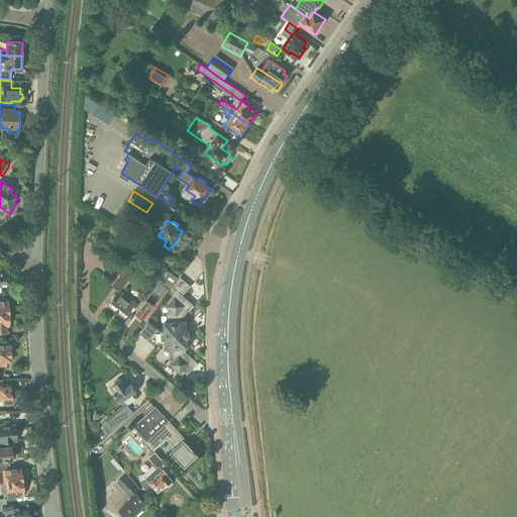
[(130,273),(115,263),(115,264),(111,262),(102,276),(122,290),(132,276),(129,274),(130,273)]
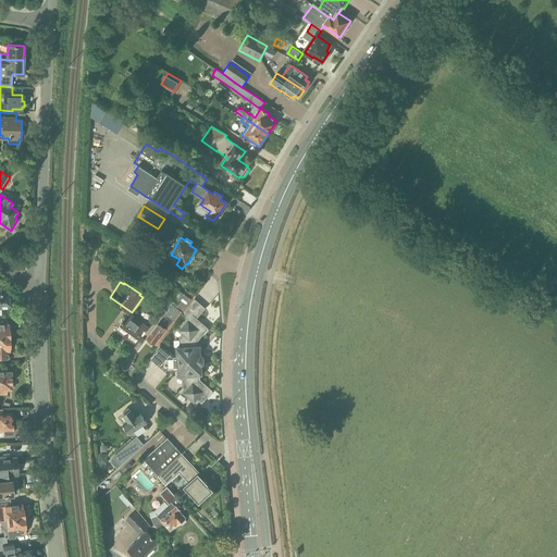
[(166,318),(161,325),(159,323),(147,339),(155,345),(172,322),(173,322),(182,312),(190,298),(177,289),(170,300),(175,304),(173,306),(164,317),(166,318)]
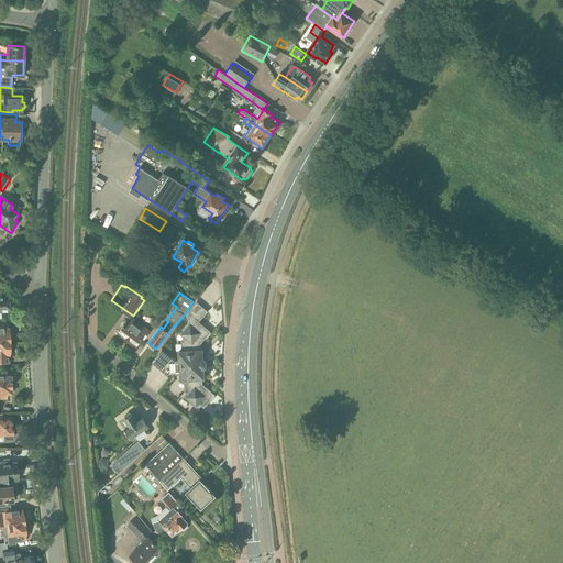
[(0,310),(9,310),(9,296),(0,296),(0,310)]
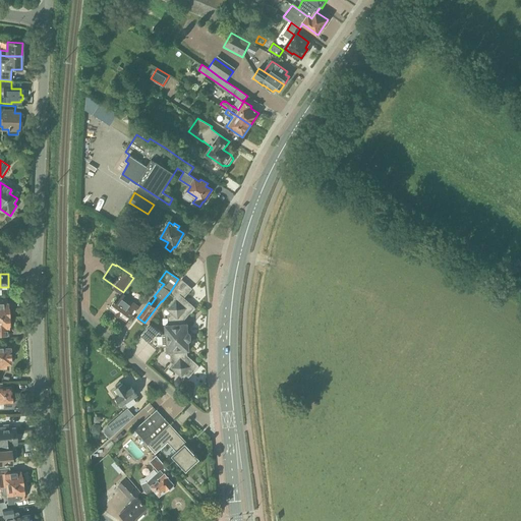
[(192,289),(182,280),(172,293),(178,297),(171,306),(175,309),(168,315),(169,325),(165,325),(166,334),(164,333),(151,323),(140,335),(158,350),(161,347),(167,346),(167,352),(171,352),(172,361),(177,366),(174,370),(182,377),(185,373),(188,377),(198,366),(186,355),(185,351),(189,351),(187,324),(184,324),(183,320),(194,307),(184,298),(192,289)]
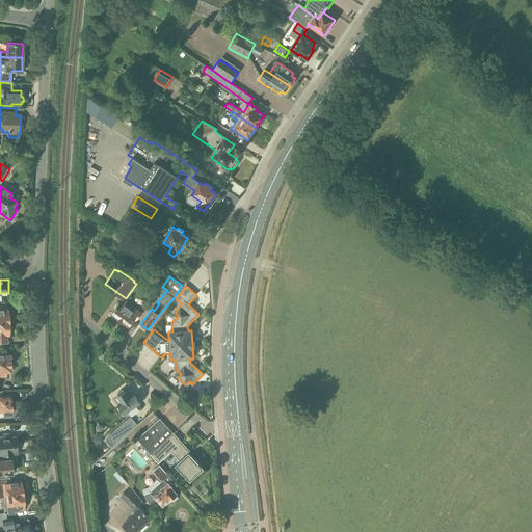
[(112,316),(129,327),(140,312),(126,301),(121,309),(118,307),(112,316)]
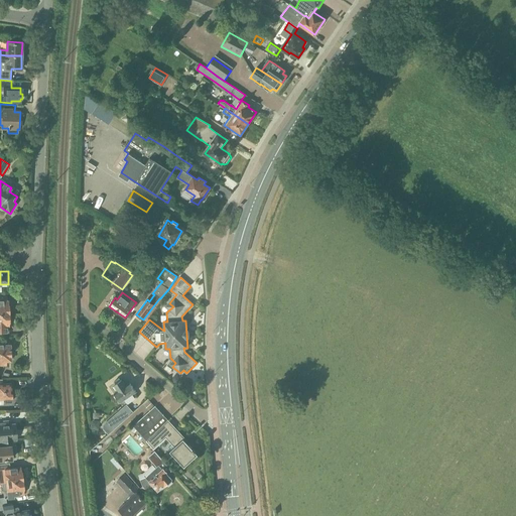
[(0,313),(9,313),(9,304),(8,304),(8,299),(0,299),(0,313)]
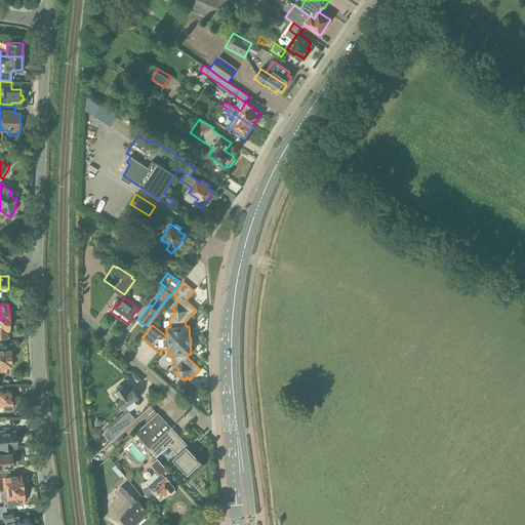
[(0,338),(8,338),(8,333),(9,333),(9,328),(10,328),(9,319),(0,319),(0,338)]
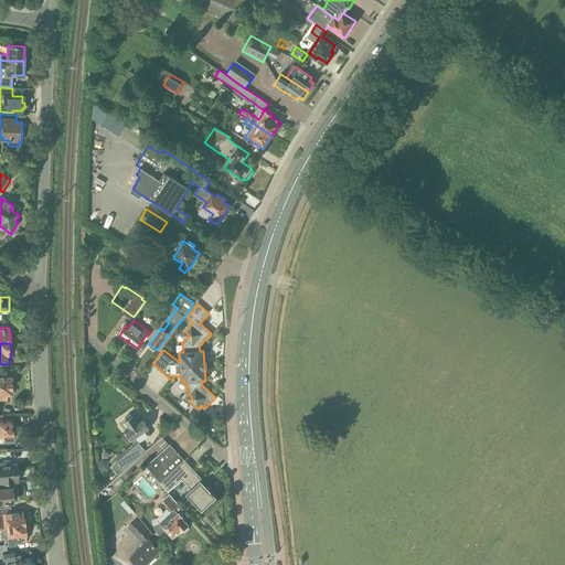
[(0,398),(7,400),(7,395),(12,394),(12,388),(13,387),(13,384),(12,383),(11,377),(6,377),(6,373),(0,373),(0,398)]
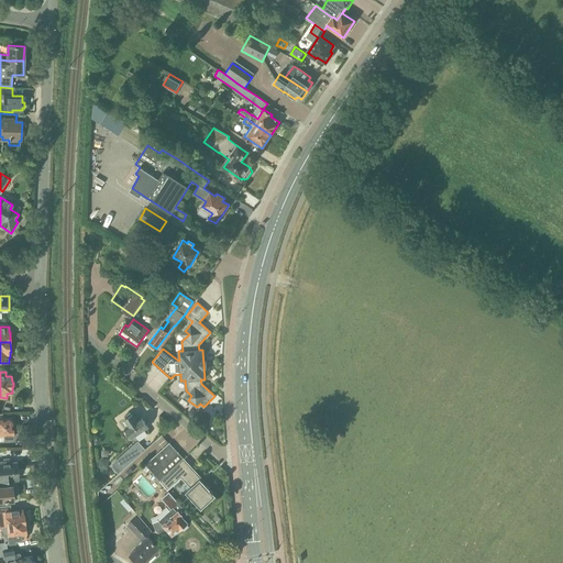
[(0,434),(6,435),(6,439),(13,438),(12,434),(13,434),(12,417),(3,418),(2,414),(0,414),(0,434)]
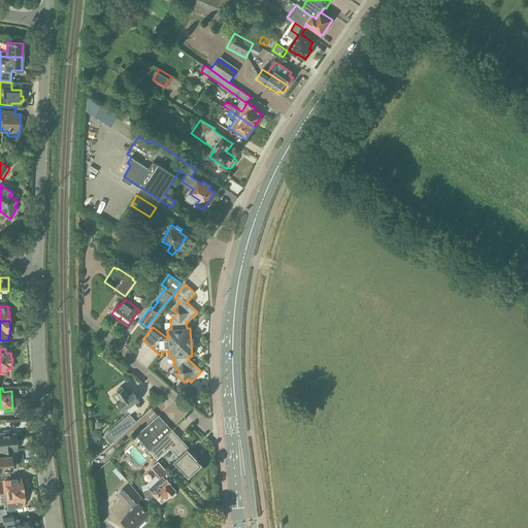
[(118,403),(124,413),(140,401),(134,392),(130,394),(126,389),(125,390),(123,388),(118,391),(120,393),(118,394),(122,400),(118,403)]
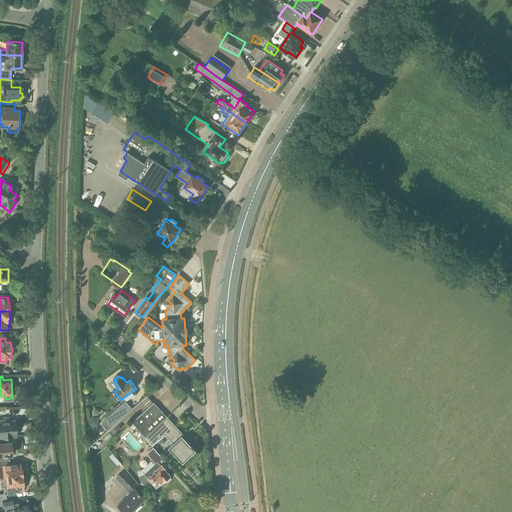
[(126,402),(116,410),(104,421),(111,428),(132,409),(126,402)]
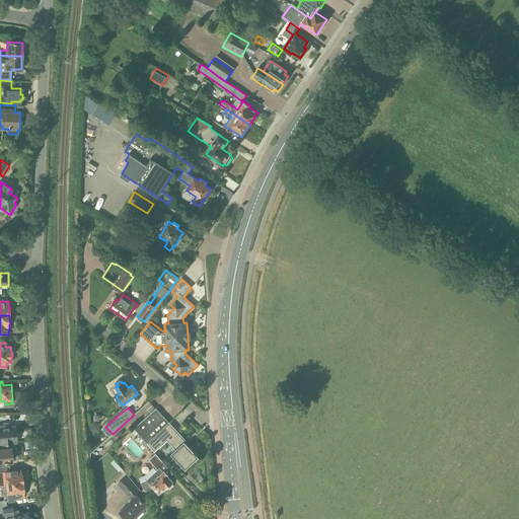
[(148,444),(169,423),(156,409),(134,429),(148,444)]
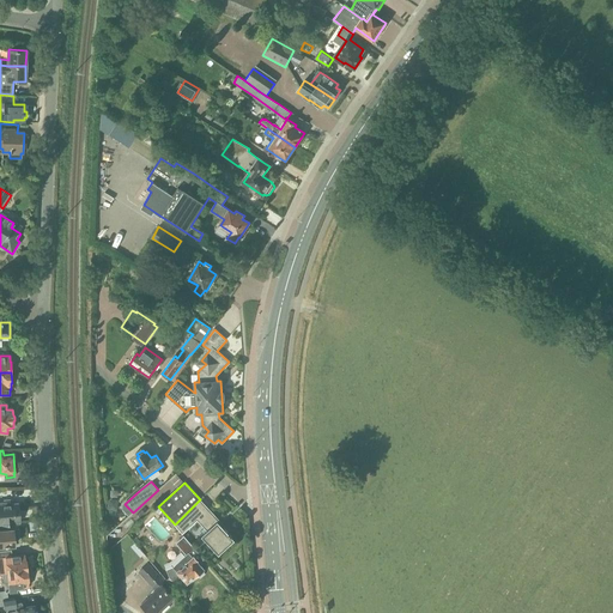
[(117,510),(119,499),(109,499),(109,510),(117,510)]
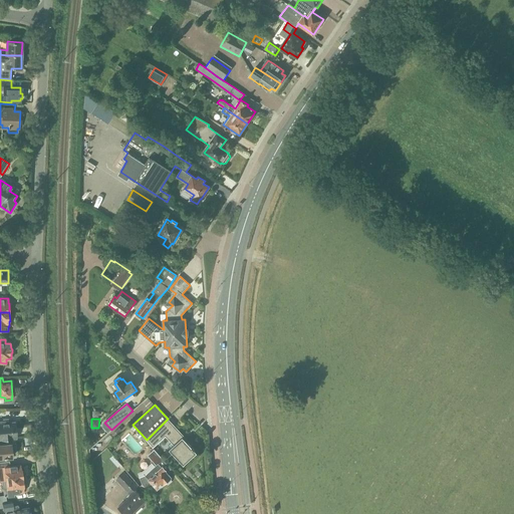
[(168,419),(147,440),(154,448),(166,437),(175,446),(171,450),(184,465),(198,453),(189,443),(190,442),(168,419)]
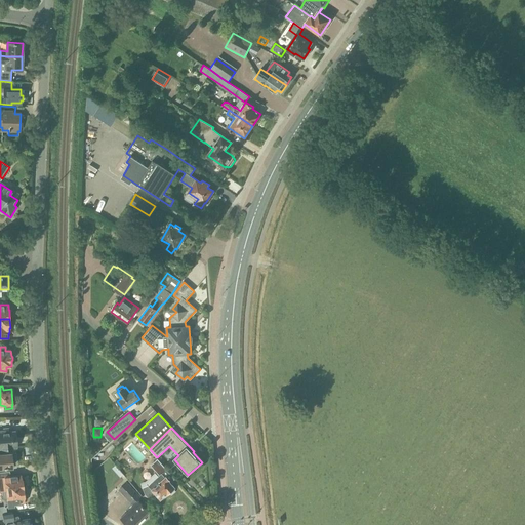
[(8,432),(8,430),(0,430),(0,448),(17,447),(15,431),(8,432)]
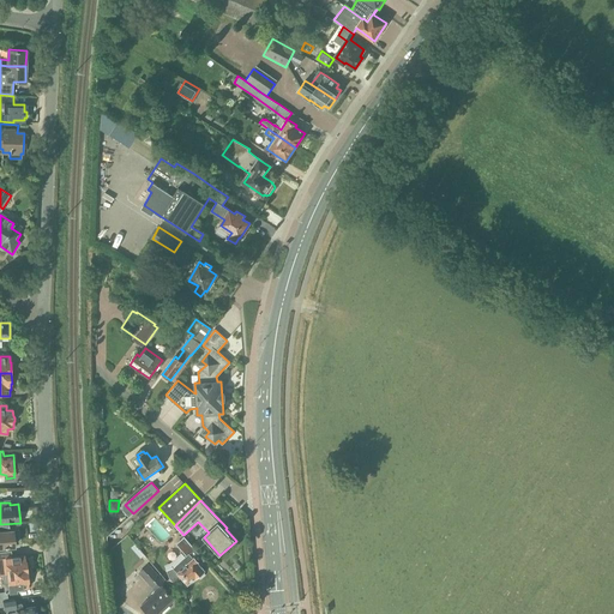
[(14,530),(0,530),(0,546),(16,546),(14,530)]
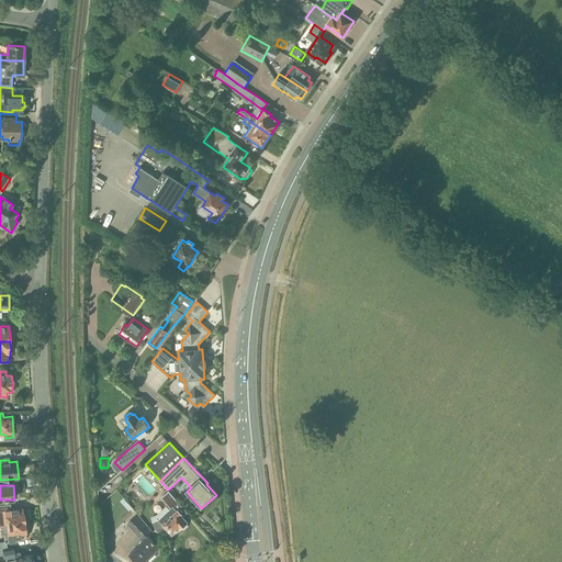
[(180,528),(182,530),(188,525),(187,523),(188,521),(183,517),(188,513),(169,492),(161,498),(171,509),(159,519),(160,520),(153,523),(156,530),(160,534),(167,528),(173,535),(180,528)]
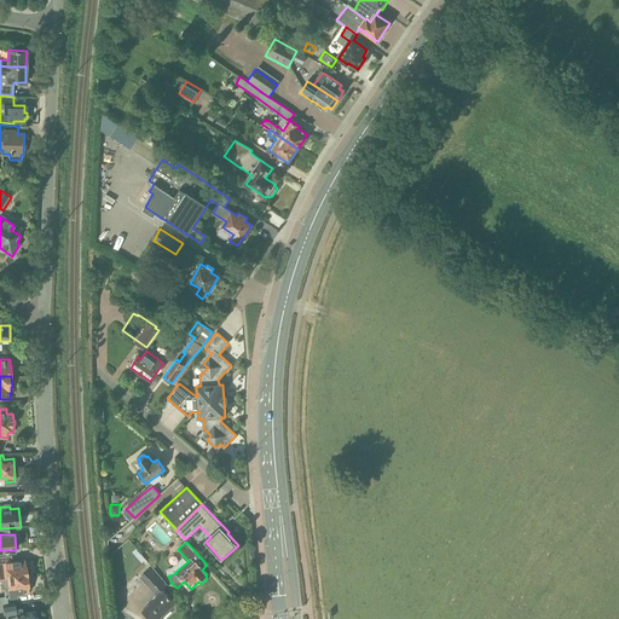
[(121,556),(120,556),(137,576),(148,566),(132,548),(121,556)]
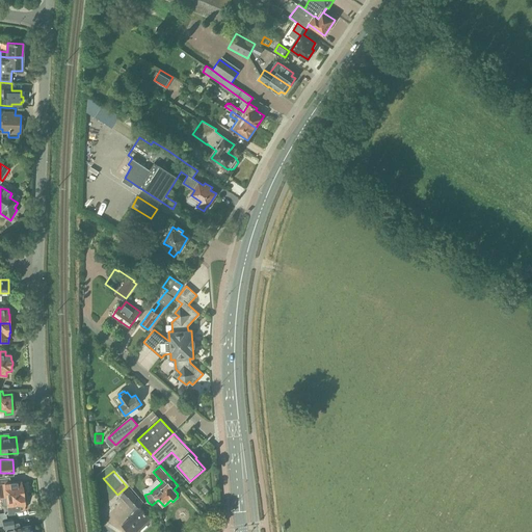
[(6,498),(24,495),(22,481),(10,482),(10,480),(4,481),(4,484),(6,498)]
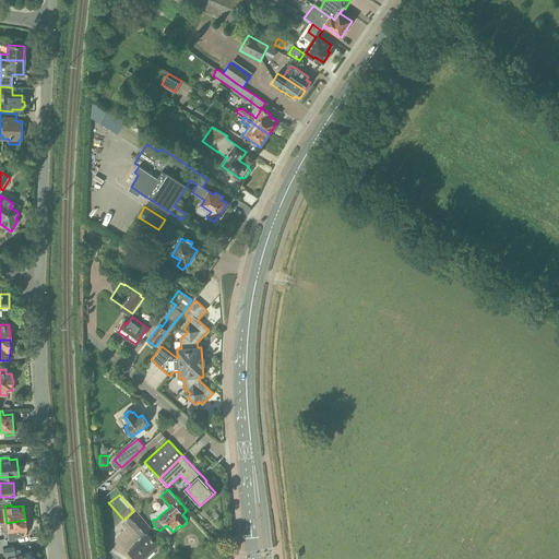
[(156,547),(158,544),(149,534),(152,531),(135,513),(127,522),(142,538),(129,550),(137,558),(146,558),(157,548),(156,547)]
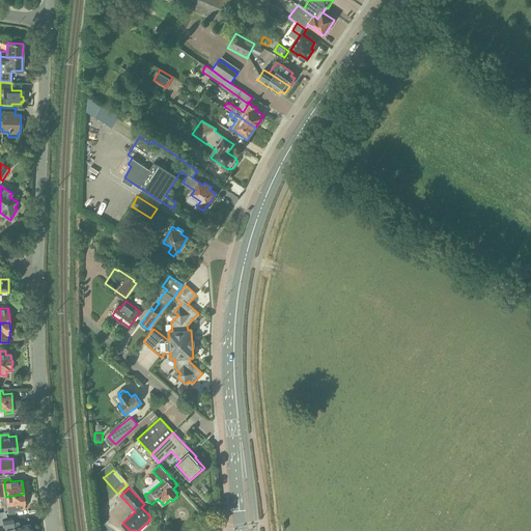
[(4,512),(0,512),(0,520),(2,520),(7,520),(6,513),(8,513),(8,512),(15,511),(15,510),(26,508),(24,494),(6,497),(7,504),(3,505),(4,512)]
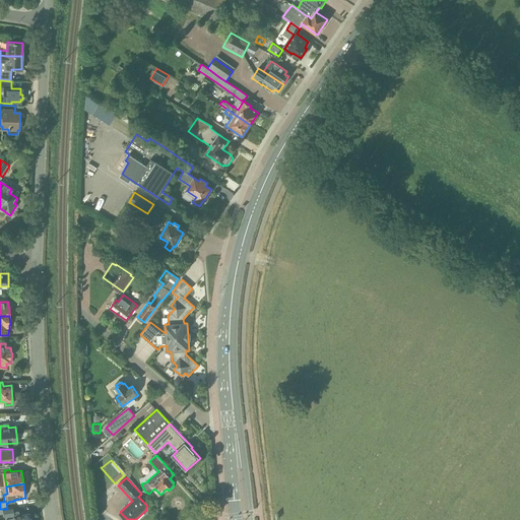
[(7,509),(2,509),(3,515),(4,518),(14,516),(14,517),(14,518),(6,519),(30,519),(30,514),(19,516),(18,512),(13,513),(13,508),(7,509)]
